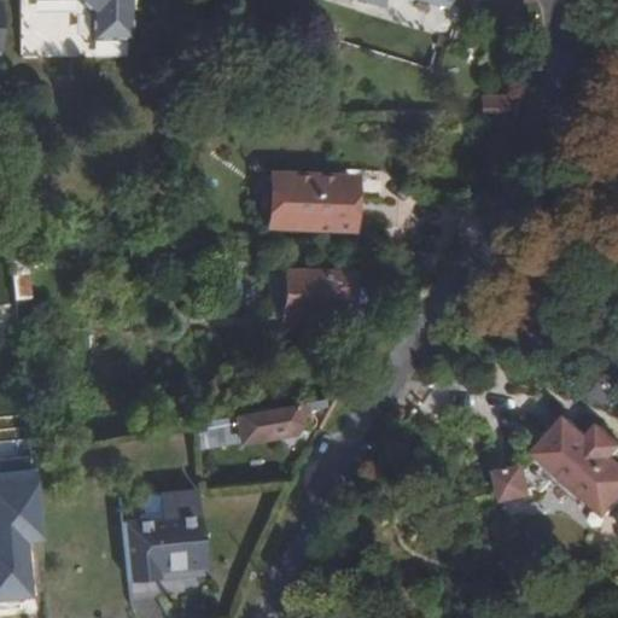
[(10,11),(9,0),(0,0),(0,56),(12,56),(10,11)]
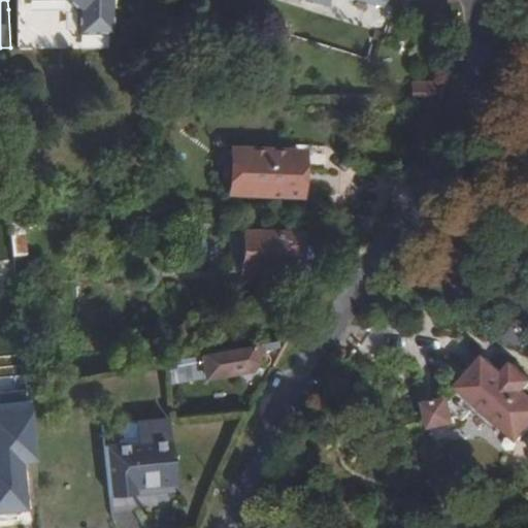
[(74,0),(87,13),(88,35),(120,33),(118,0),(74,0)]
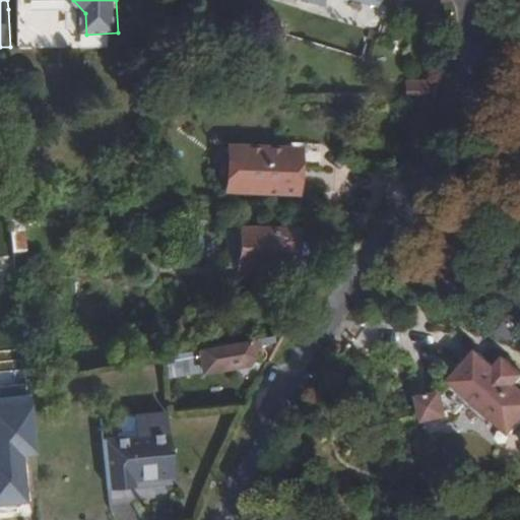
[(379,0),(345,0),(376,10),(379,0)]
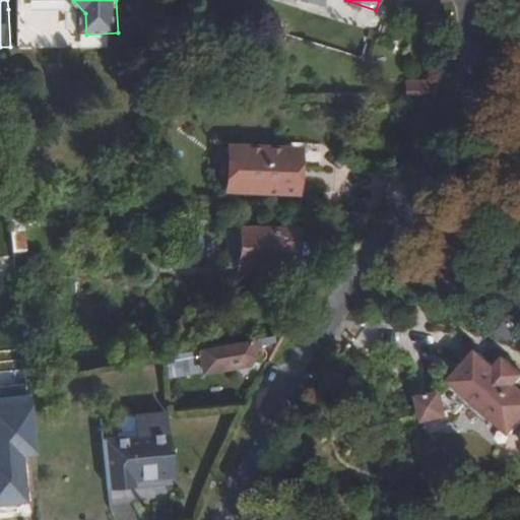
[(406,83),(407,102),(437,101),(441,88),(442,82),(406,83)]
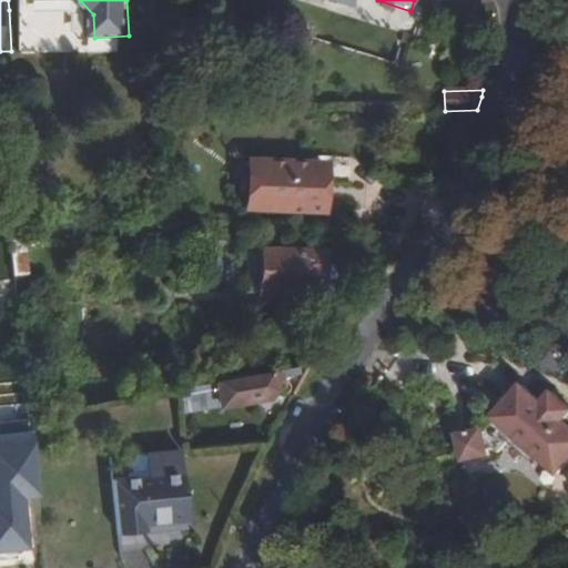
[(315,166),(314,212),(323,213),(323,185),(335,185),(336,161),(301,160),(301,166),(315,166)]
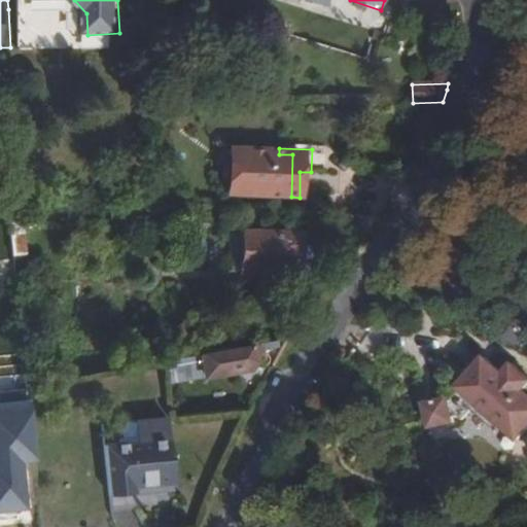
[(279,154),(226,152),(225,196),(291,197),(292,154),(279,154)]
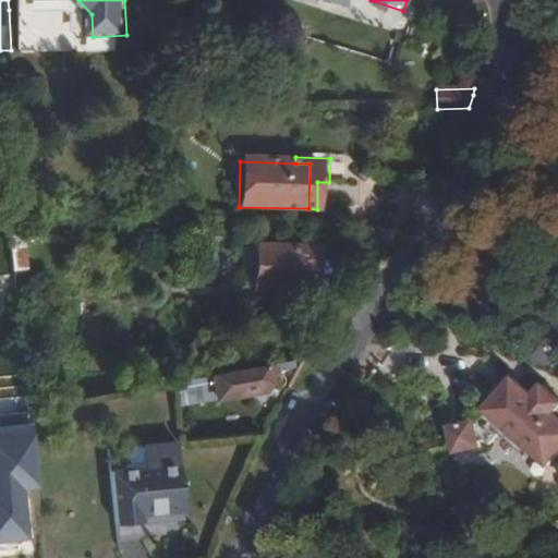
[(557,177),(547,176),(545,194),(557,196),(557,177)]
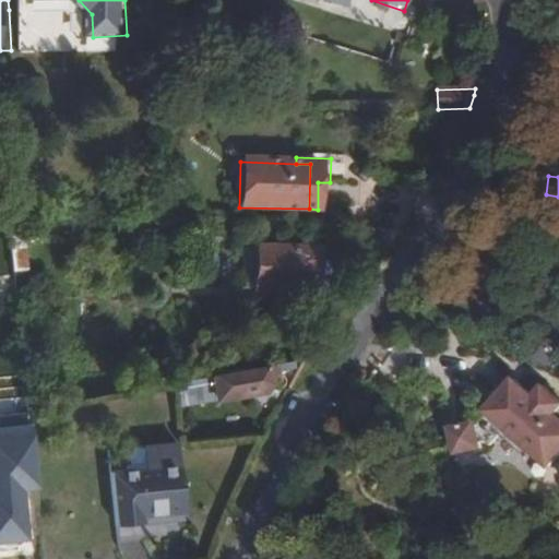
[(26,232),(10,232),(14,272),(31,270),(26,232)]
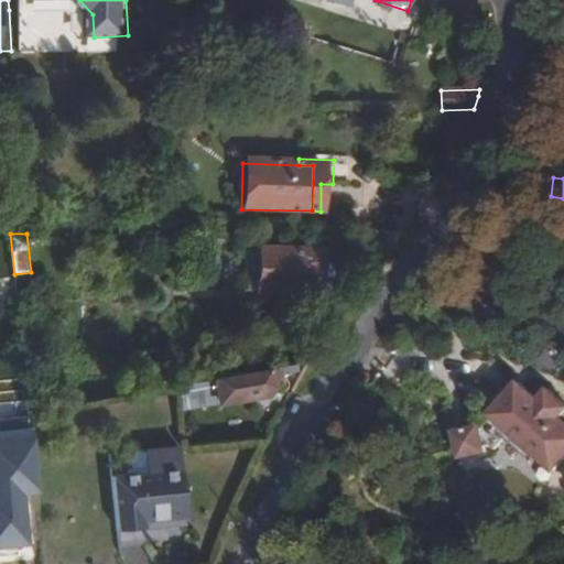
[(316,256),(273,256),(273,289),(316,289),(316,256)]
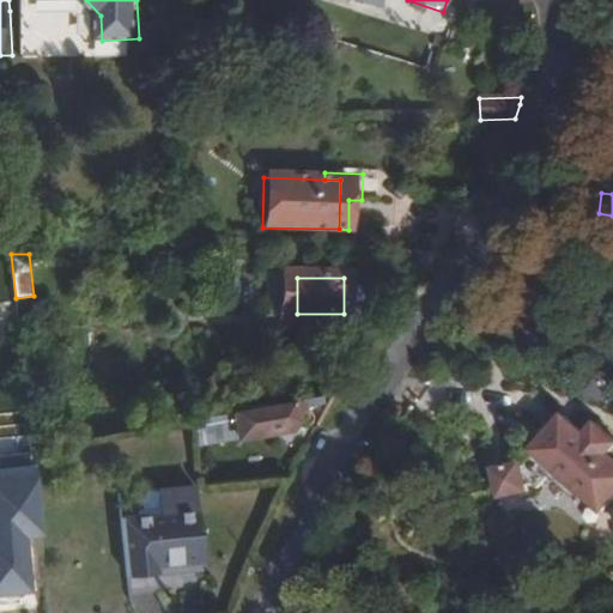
[(20,340),(16,302),(2,303),(6,341),(20,340)]
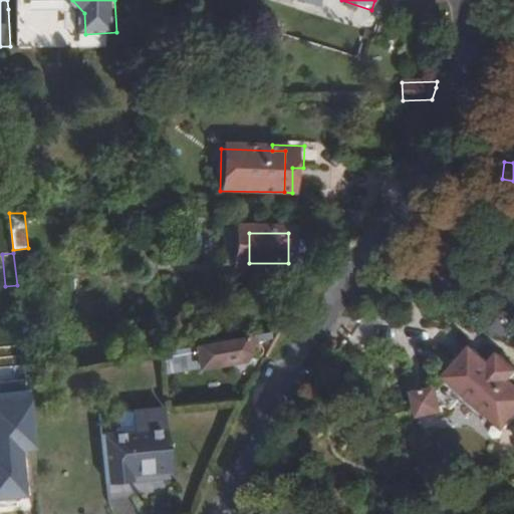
[(251,340),(249,330),(195,341),(199,362),(234,354),(246,341),(251,340)]
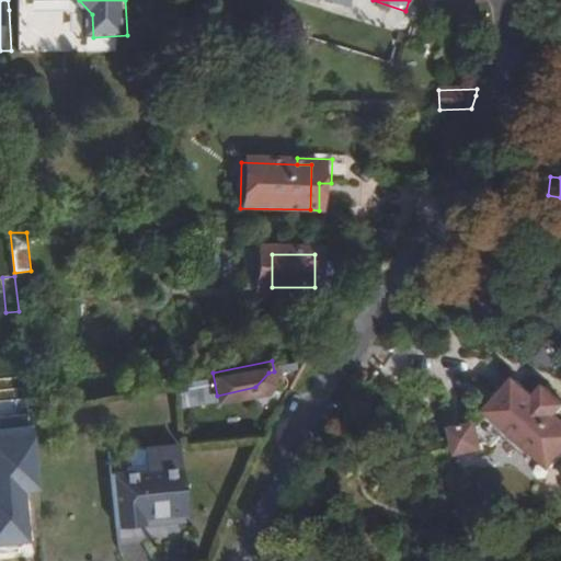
[(560,476),(560,399),(556,395),(547,407),(526,389),(497,423),(501,425),(490,438),(489,434),(461,439),(468,466),(495,461),(494,456),(500,454),(505,458),(515,446),(523,437),(542,454),(539,457),(540,459),(560,476)]
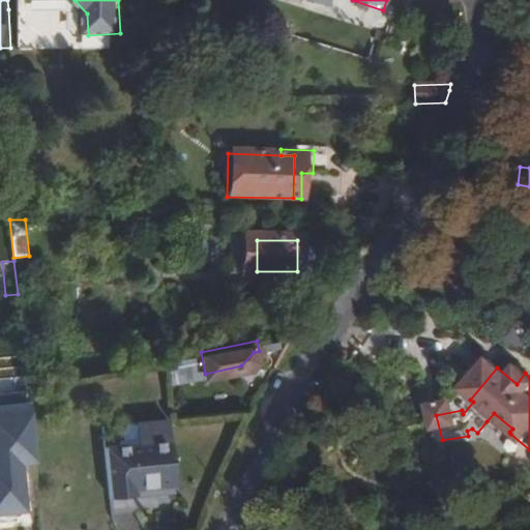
[(19,465),(36,463),(29,399),(17,400),(19,416),(13,417),(15,430),(6,431),(7,443),(0,444),(0,514),(0,519),(20,516),(19,510),(24,510),(19,465)]
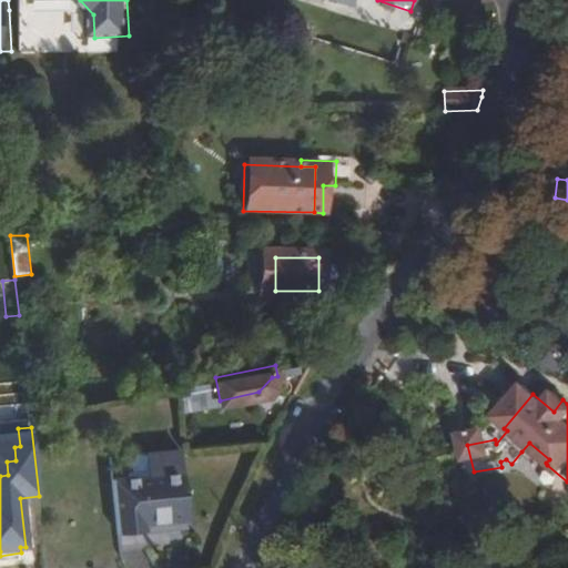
[(549,459),(529,443),(521,452),(543,470),(547,465),(546,463),(549,459)]
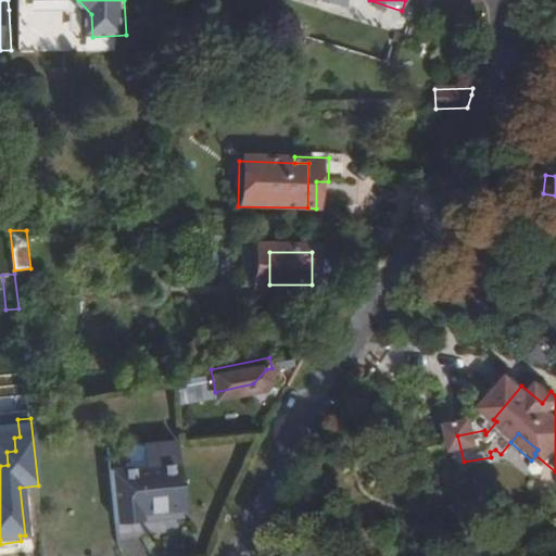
[(142,450),(147,469),(115,476),(127,529),(153,523),(152,520),(175,515),(176,519),(198,514),(196,501),(190,502),(177,443),(142,450)]
